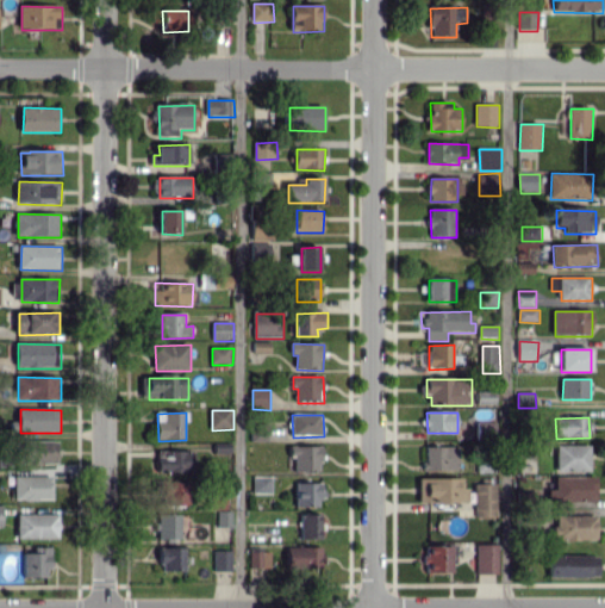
[(61,442),(25,441),(25,466),(61,466),(61,442)]
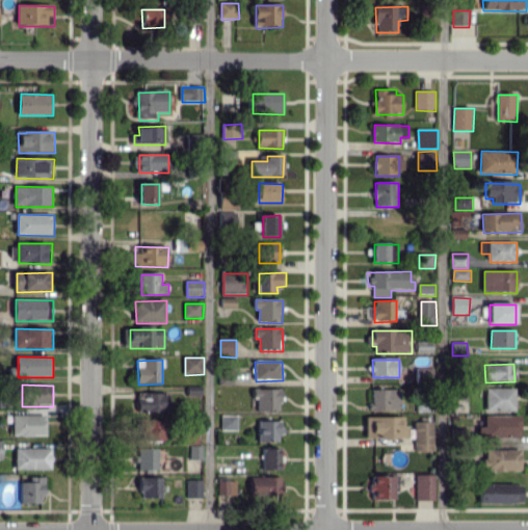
[(259,412),(282,413),(282,390),(255,390),(255,399),(259,399),(259,412)]
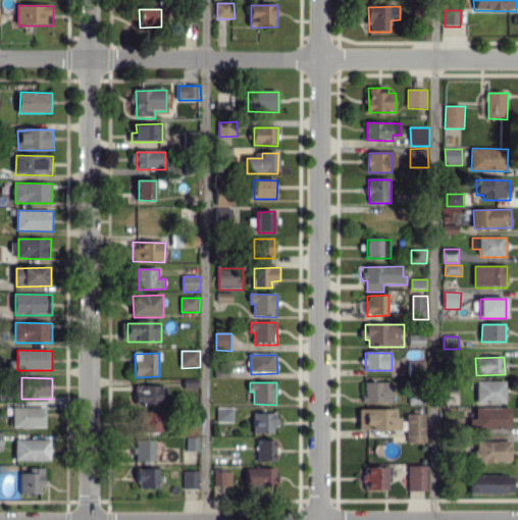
[(366,404),(394,403),(394,382),(365,383),(366,404)]
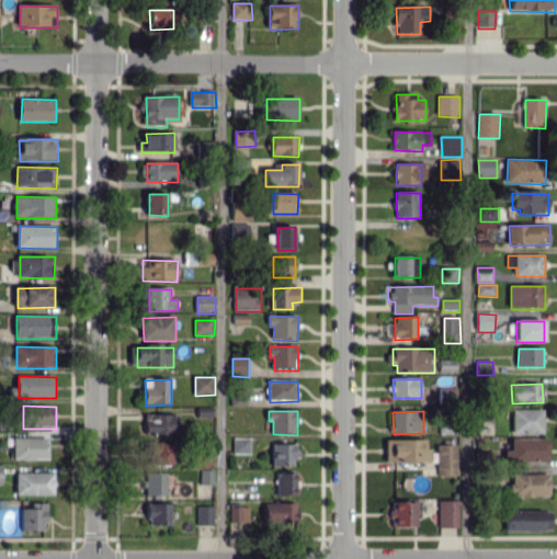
[(514,435),(544,435),(544,411),(514,411),(514,435)]
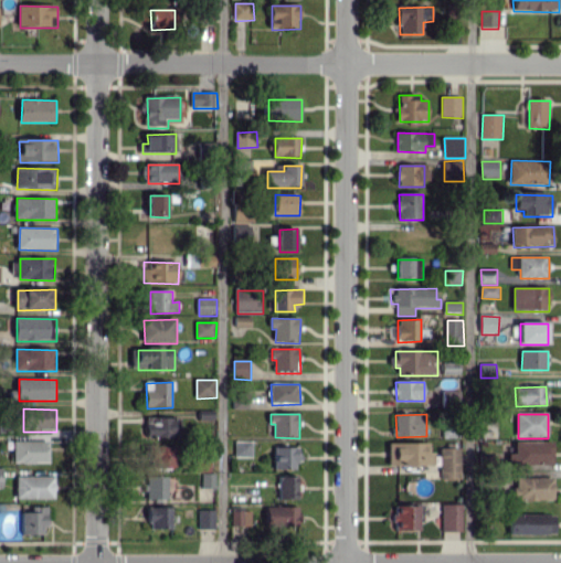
[(148,438),(179,439),(179,418),(149,417),(148,438)]
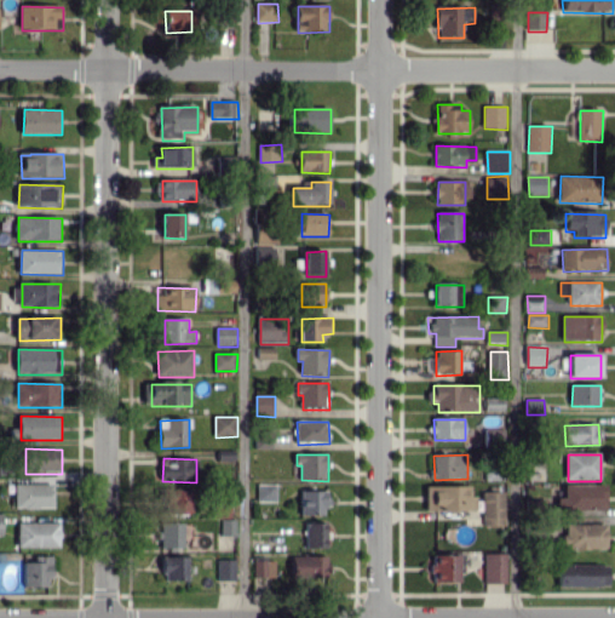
[(56,485),(16,486),(17,510),(56,509),(56,485)]
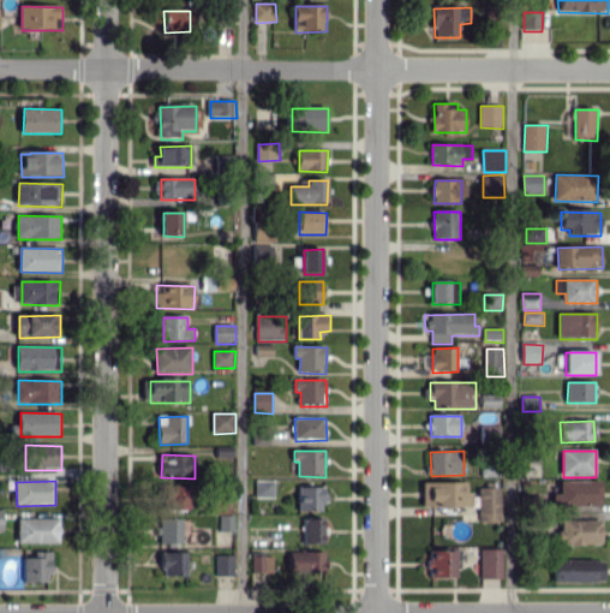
[(276,481),(257,482),(257,500),(276,499),(276,481)]
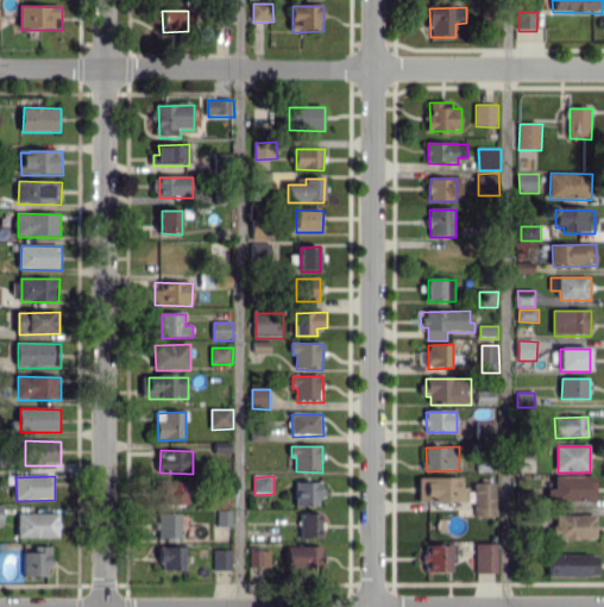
[(555,477),(557,504),(597,502),(596,476),(555,477)]
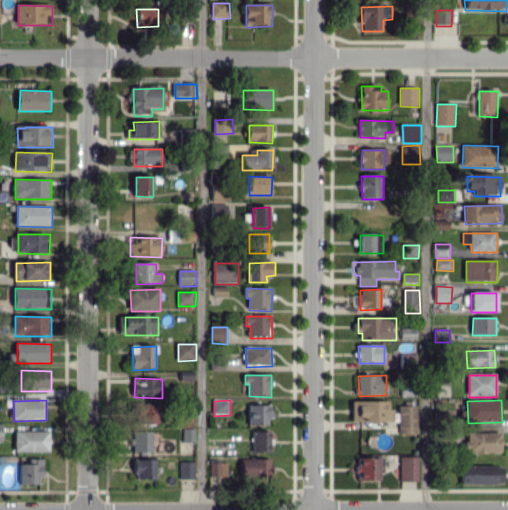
[(353,423),(394,422),(394,411),(389,411),(388,402),(353,402),(353,423)]
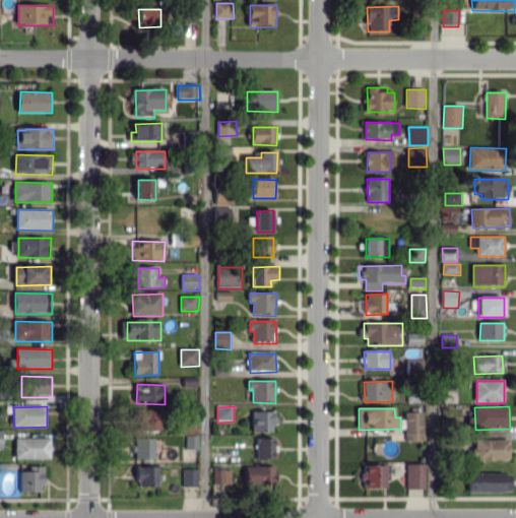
[(162,432),(160,410),(139,411),(140,433),(162,432)]
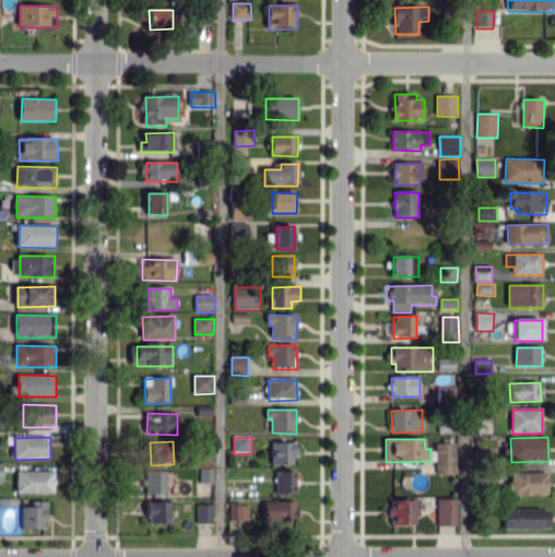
[(272,465),(296,465),(296,443),(273,443),(272,465)]
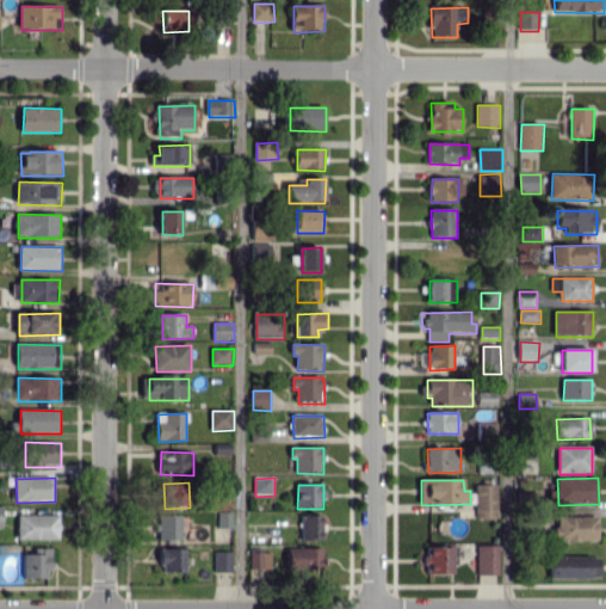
[(477,486),(477,520),(500,520),(499,486),(477,486)]
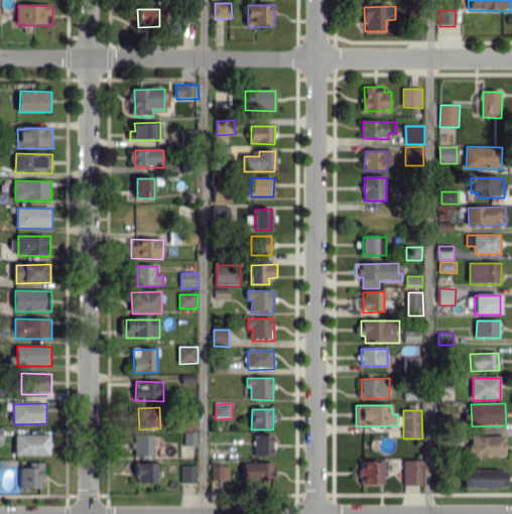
[(51,457),(51,436),(16,435),(16,456),(51,457)]
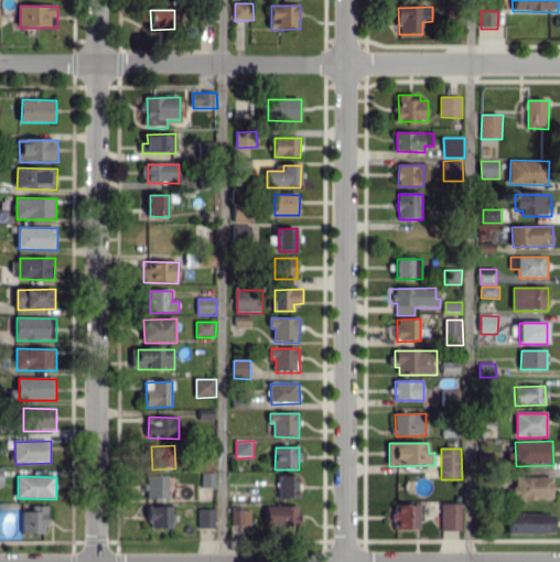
[(169,500),(169,477),(149,476),(148,499),(169,500)]
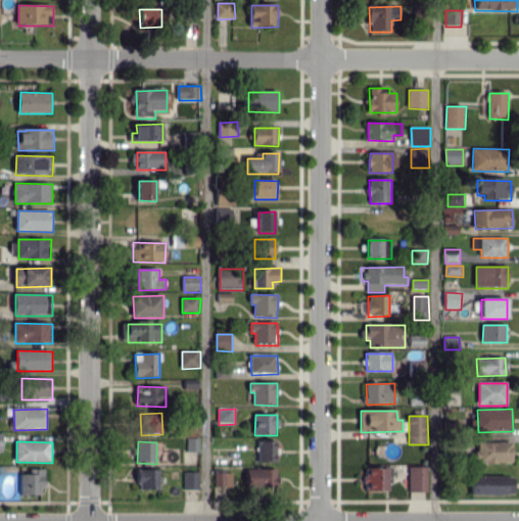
[(260,441),(260,463),(277,463),(277,441),(260,441)]
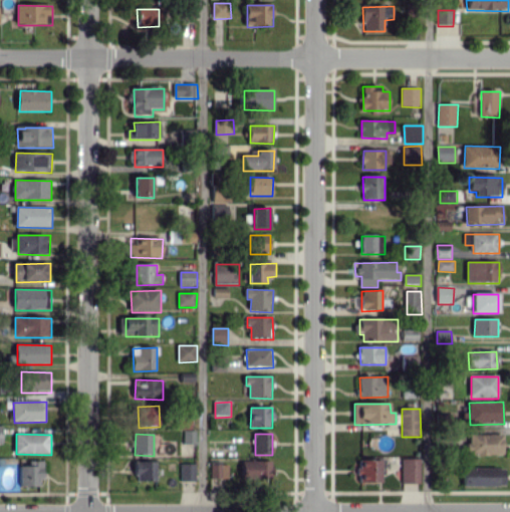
[(504,435),(469,436),(469,456),(504,456),(504,435)]
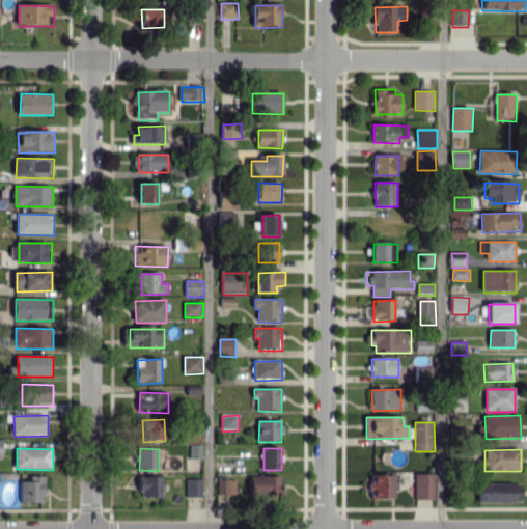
[(436,475),(417,474),(416,501),(436,501),(436,475)]
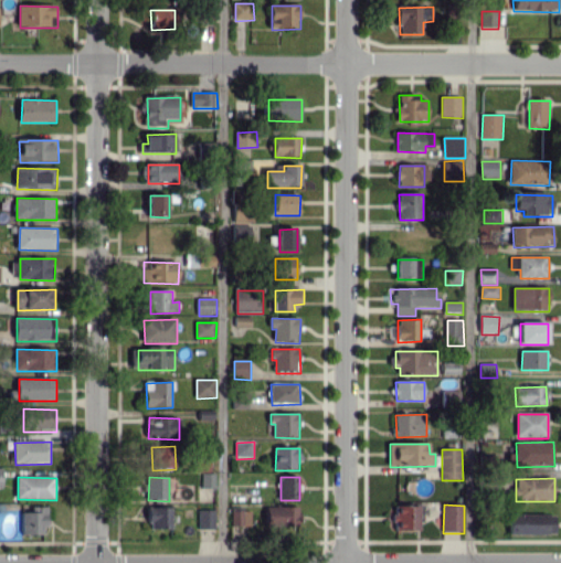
[(419,531),(419,507),(394,507),(394,522),(397,522),(397,532),(419,531)]
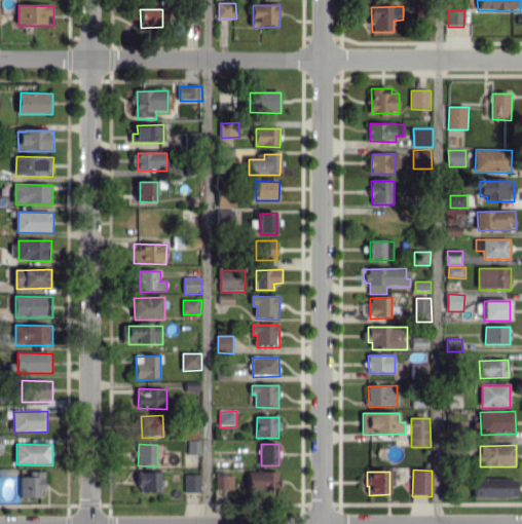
[(44,473),(32,473),(32,478),(23,478),(24,499),(45,498),(44,473)]
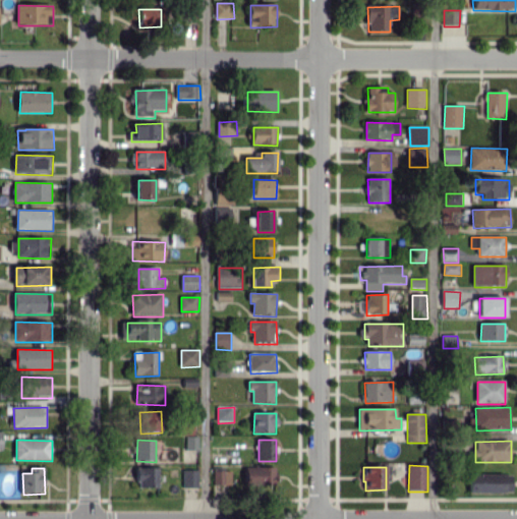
[(138,488),(159,488),(160,468),(138,468),(138,488)]
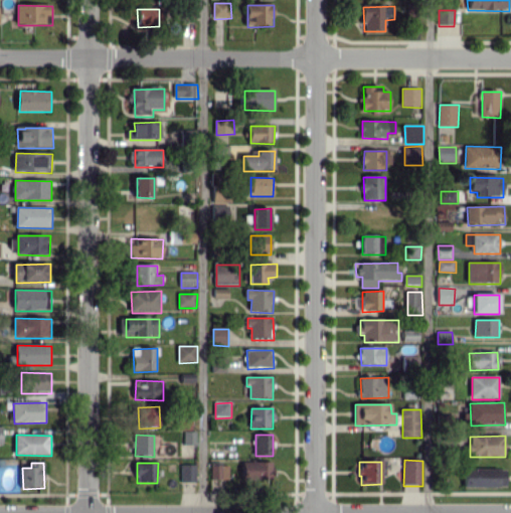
[(273,463),(243,463),(242,480),(273,481),(273,463)]
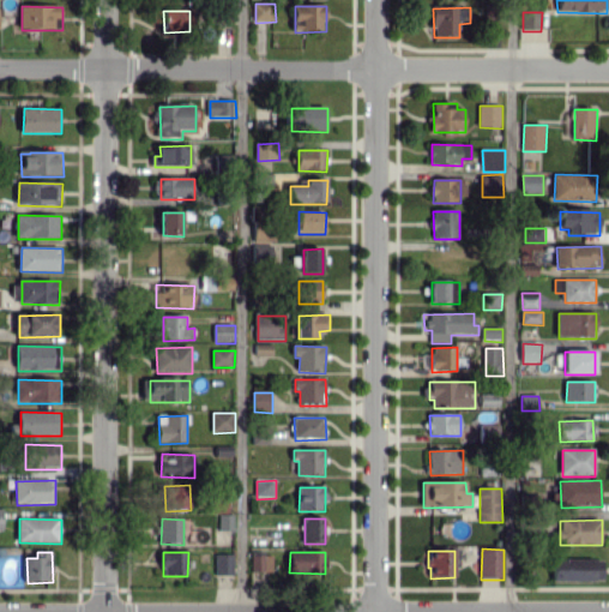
[(217,577),(235,576),(235,556),(217,556),(217,577)]
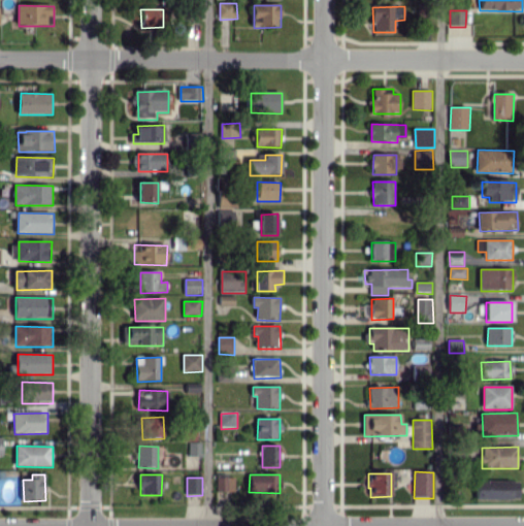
[(236,478),(218,479),(218,493),(236,492),(236,478)]
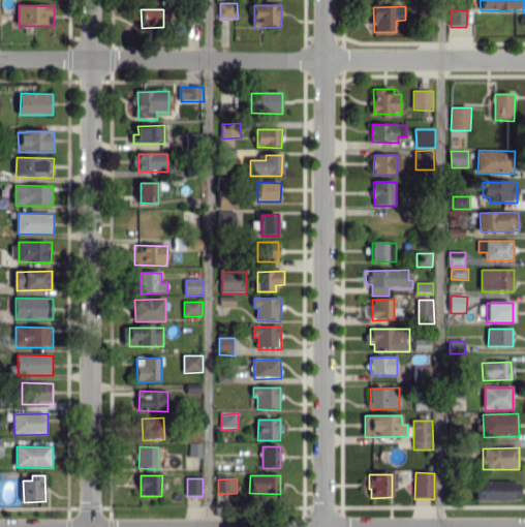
[(477,502),(521,501),(520,483),(477,483),(477,502)]
